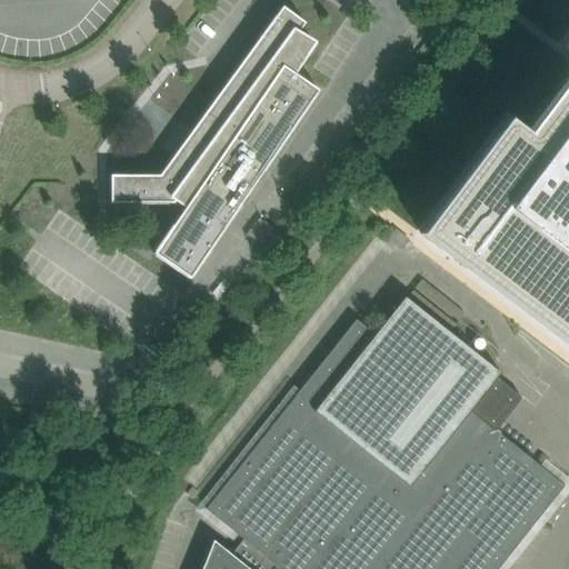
[(463,12),(471,2),(468,0),(457,0),(453,5),(463,12)]
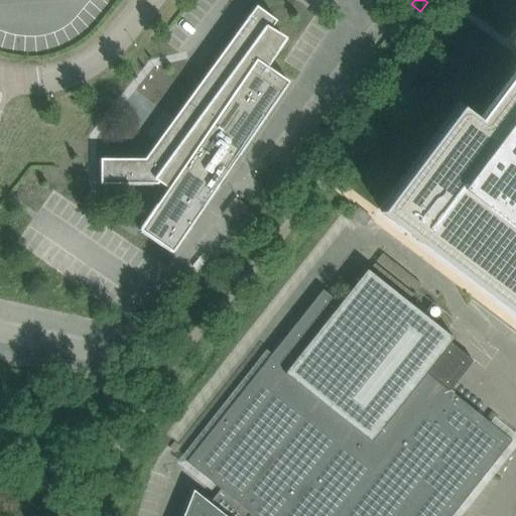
[(172,253),(289,82),(265,66),(283,38),(270,30),(277,21),(257,6),(144,159),(101,159),(101,184),(158,184),(160,181),(169,187),(140,231),(172,253)]
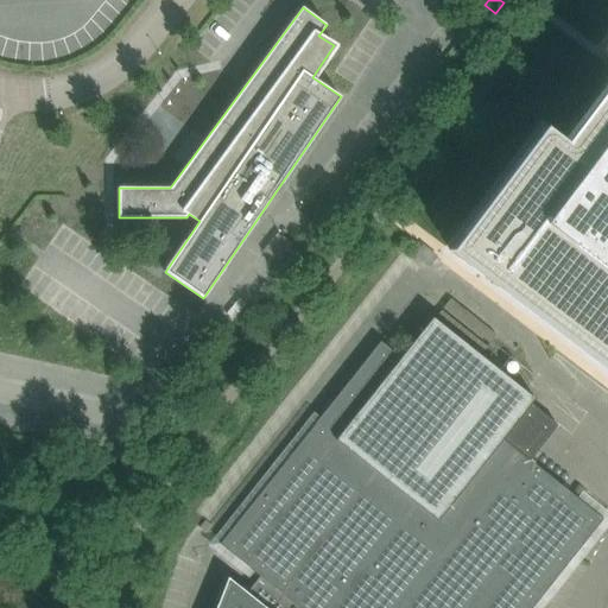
[(451,249),(450,251),(607,369),(607,86),(564,144),(544,127),(543,128),(451,249)]
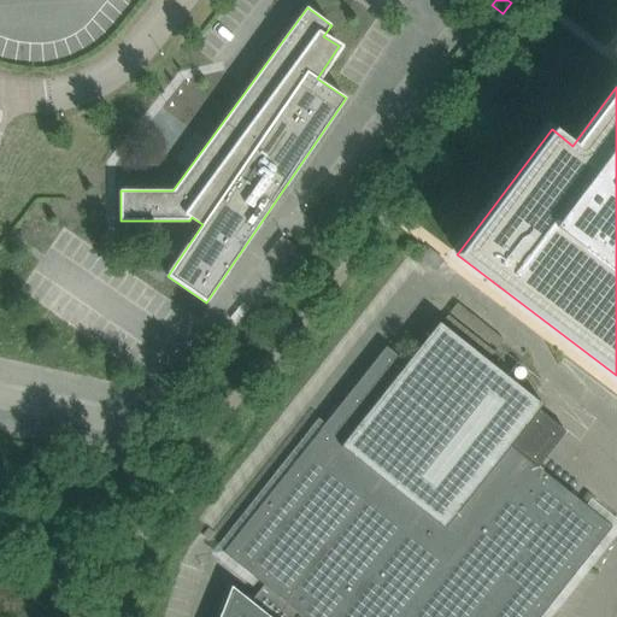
[(325,424),(224,552),(258,580),(264,585),(305,616),(540,616),(564,587),(612,527),(538,466),(511,445),(540,410),(544,405),(440,322),(427,339),(407,363),(387,347),(325,424)]
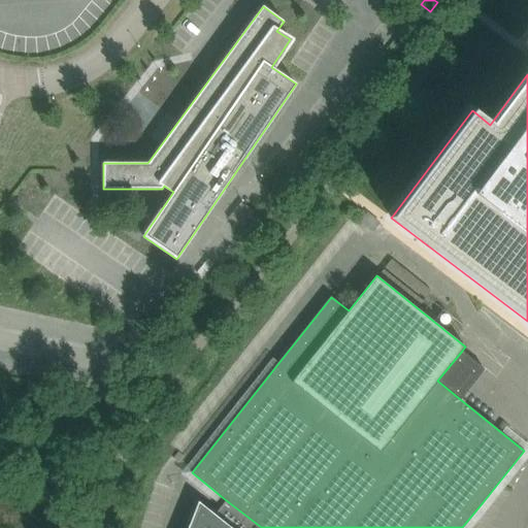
[(205,514),(199,527),(261,527),(226,500),(211,518),(205,514)]
